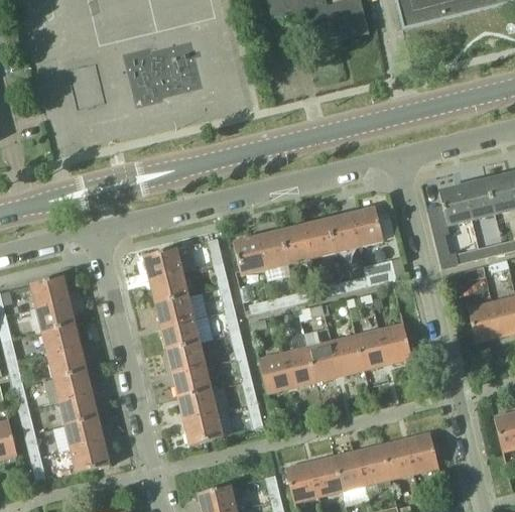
[(343,0),(327,4),(325,0),(266,0),(271,17),(304,9),(313,45),(368,32),(360,0),(343,0)]
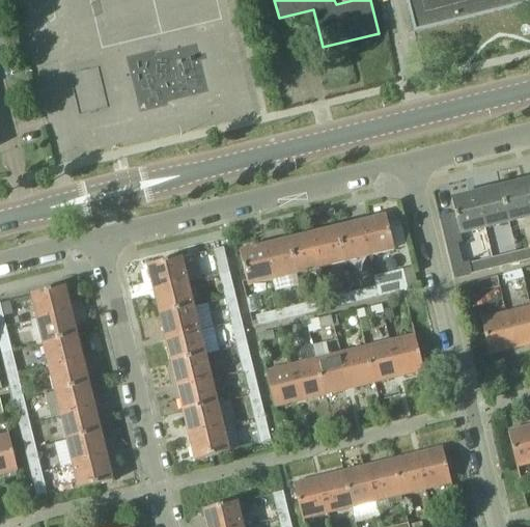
[(407,0),(414,28),(525,0),(407,0)]
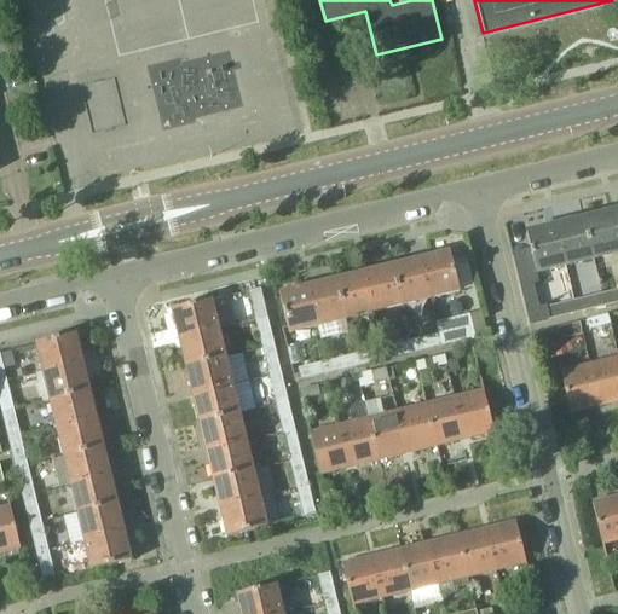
[(593,255),(617,248),(617,237),(611,208),(602,210),(582,215),(593,255)]
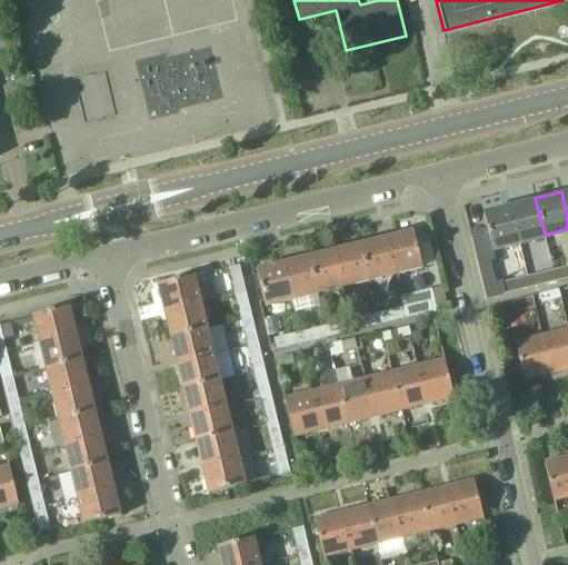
[(509,205),(518,241),(545,235),(535,198),(518,202),(509,205)]
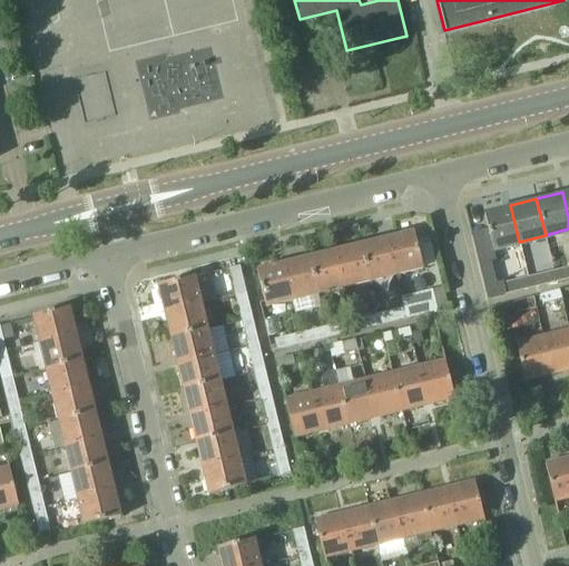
[(493,247),(519,242),(510,205),(483,211),(493,247)]
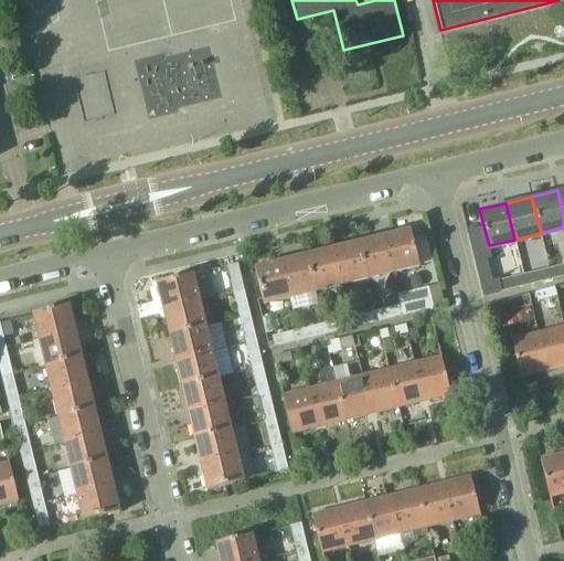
[(384,233),(393,270),(419,264),(410,226),(384,233)]
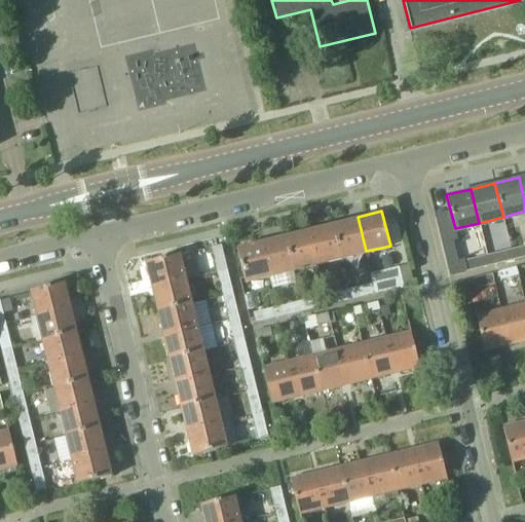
[(342,257),(366,251),(358,217),(333,222),(342,257)]
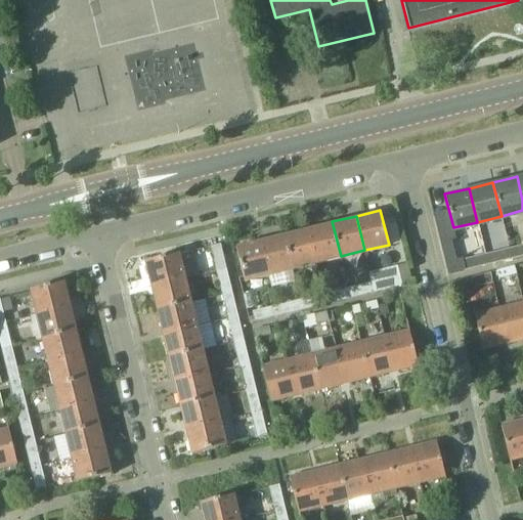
[(316,262),(341,256),(332,221),(308,227),(316,262)]
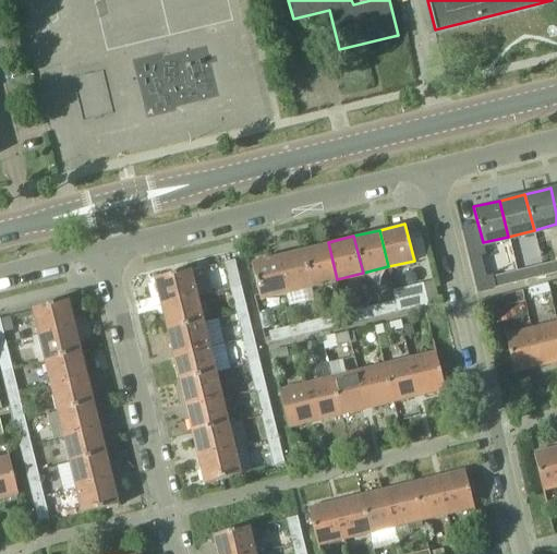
[(337,279),(328,242),(302,249),(312,285),(337,279)]
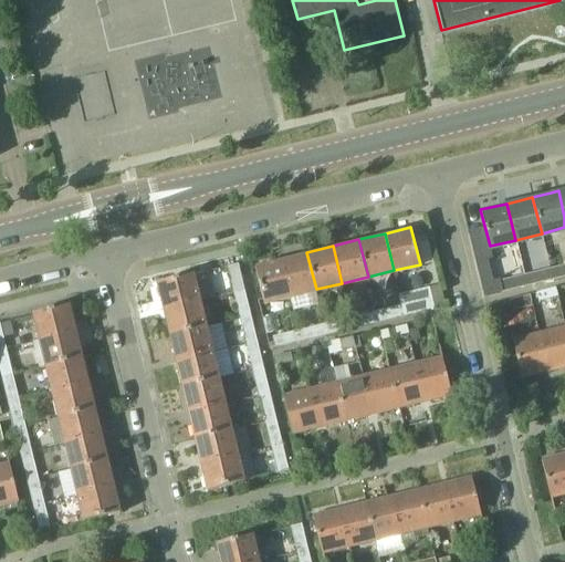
[(290,295),(316,289),(306,252),(281,259),(290,295)]
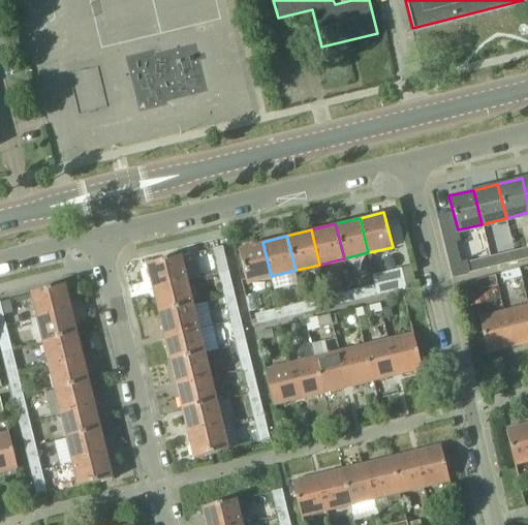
[(271,276),(262,242),(238,247),(247,282),(271,276)]
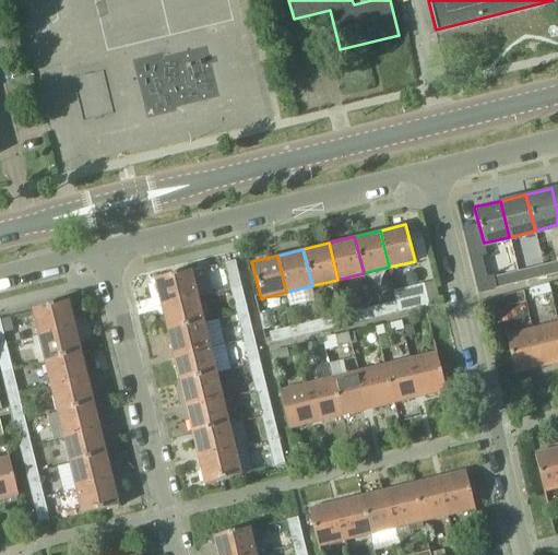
[(224,260),(230,285),(240,283),(235,258),(224,260)]
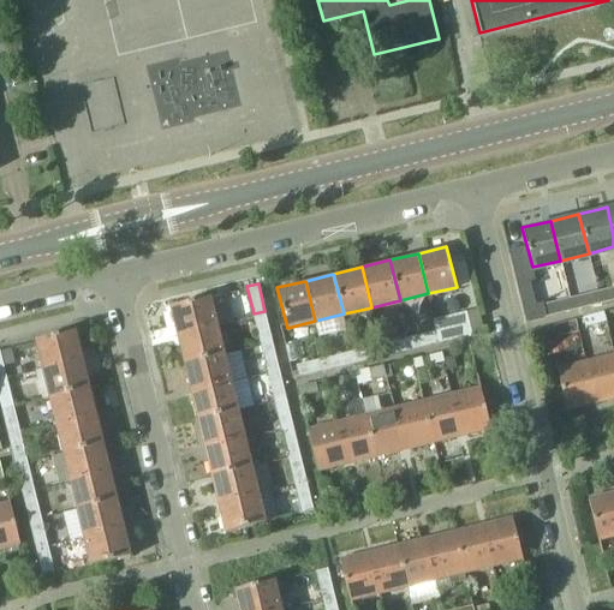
[(613,283),(597,288),(600,300),(613,297),(613,283)]
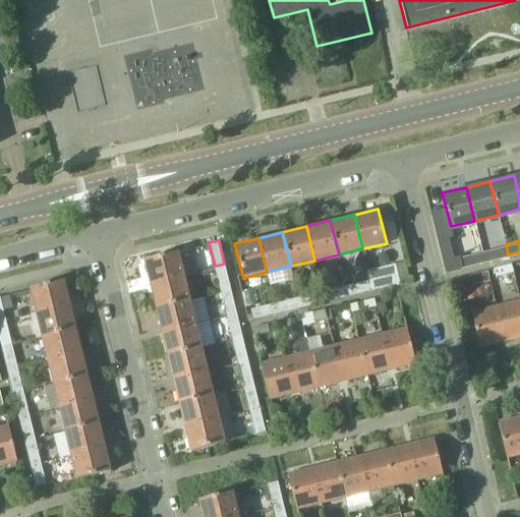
[(506,244),(481,250),(484,261),(508,254),(506,244)]
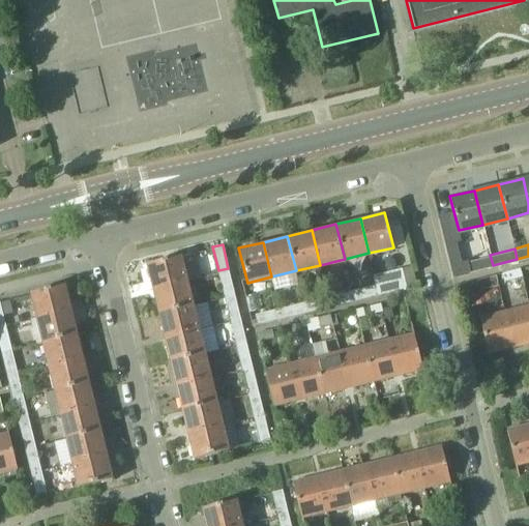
[(146,262),(152,287),(186,279),(181,254),(146,262)]
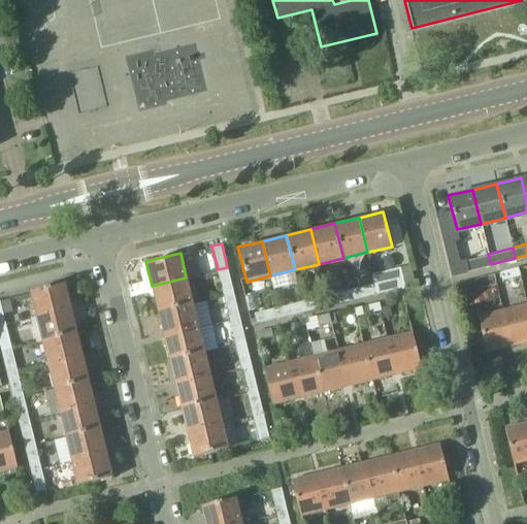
[(467,269),(491,264),(488,254),(464,259),(467,269)]
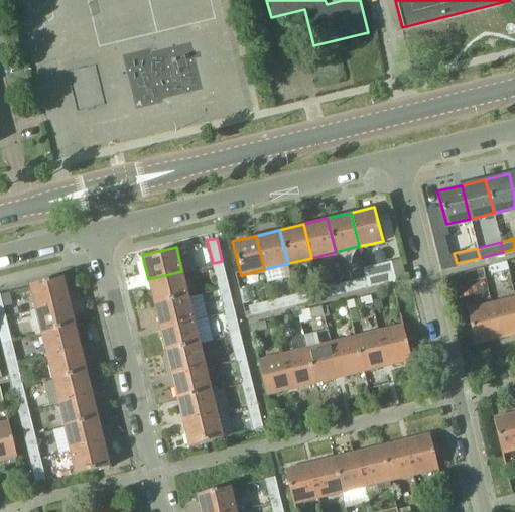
[(363,266),(366,276),(368,285),(395,278),(391,259),(363,266)]
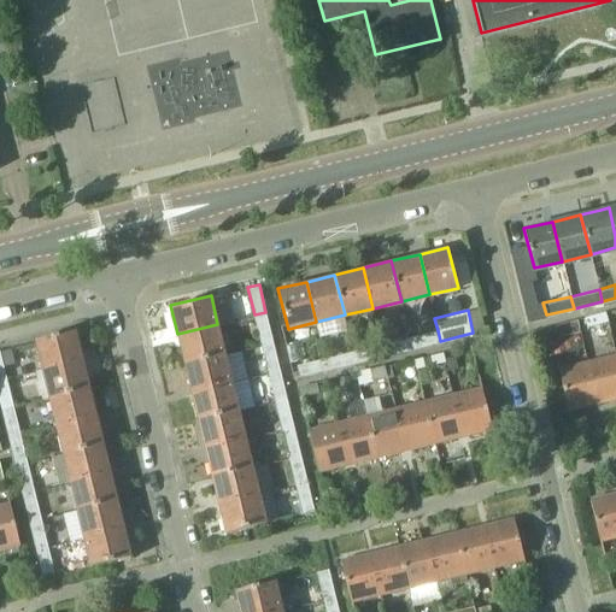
[(260,343),(273,340),(265,312),(254,315),(260,343)]
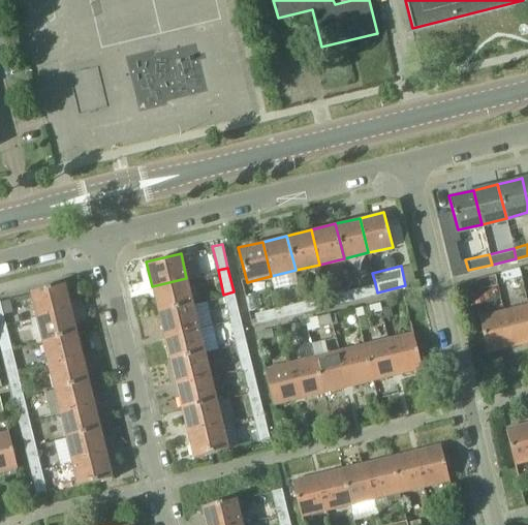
[(158,310),(192,302),(186,278),(152,286),(158,310)]
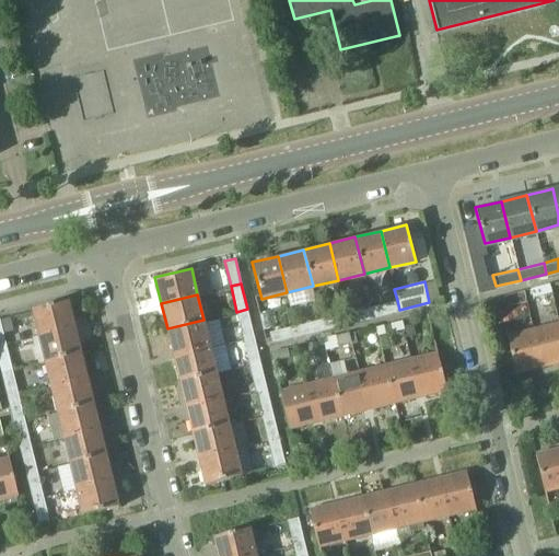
[(37,334),(74,325),(68,299),(32,308),(32,309),(37,334)]
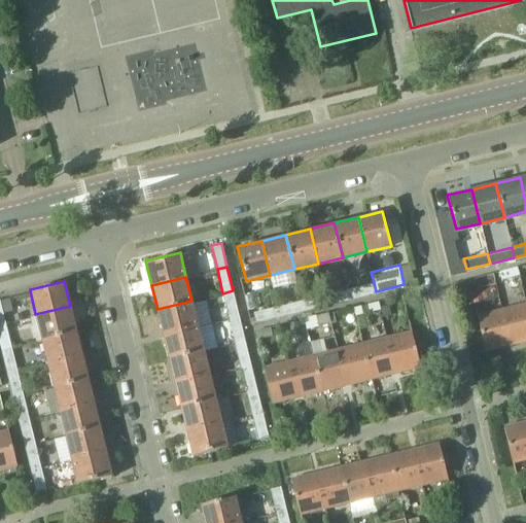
[(374,282),(350,287),(352,298),(376,291),(374,282)]
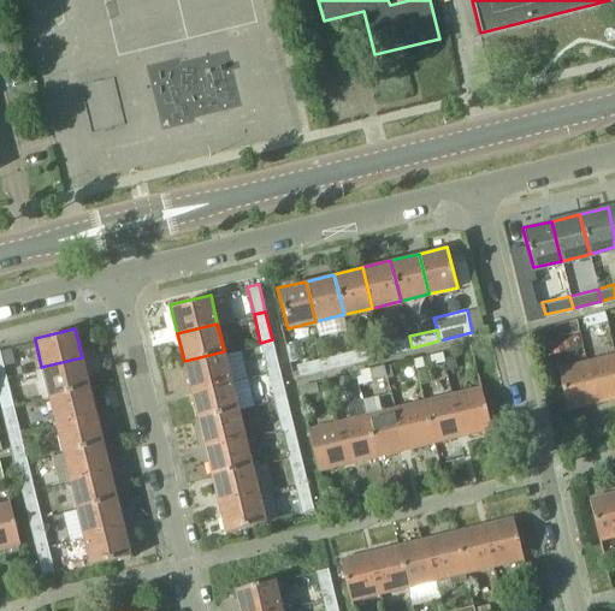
[(409,336),(380,343),(384,354),(412,348),(409,336)]
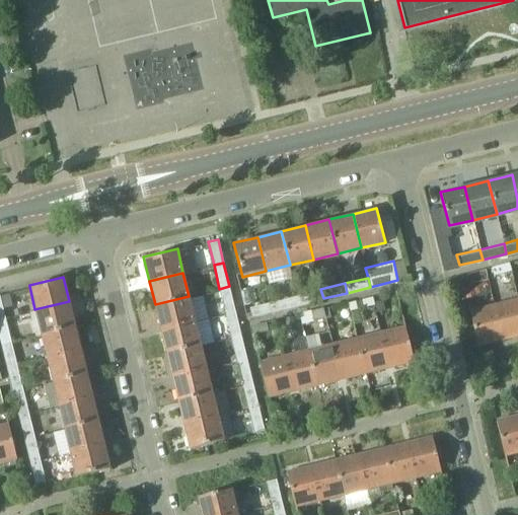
[(219,289),(225,312),(235,310),(229,286),(219,289)]
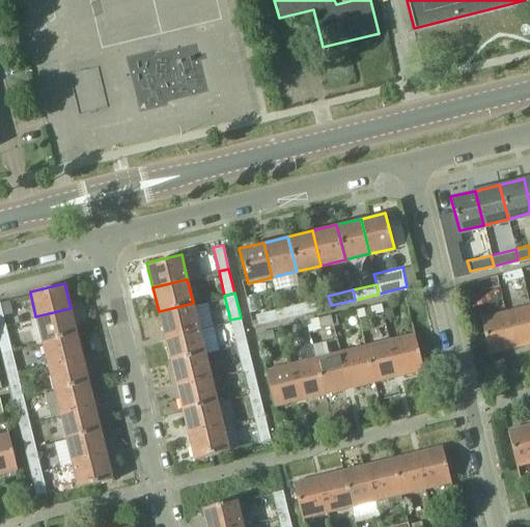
[(304,302),(306,311),(331,305),(328,296),(304,302)]
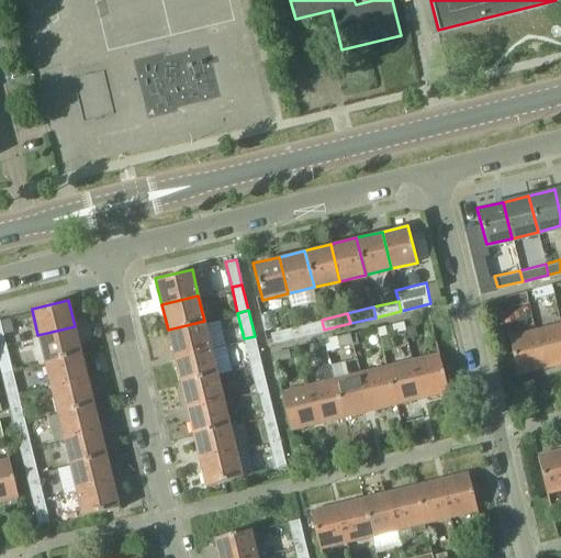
[(1,317),(3,330),(11,327),(9,316),(1,317)]
